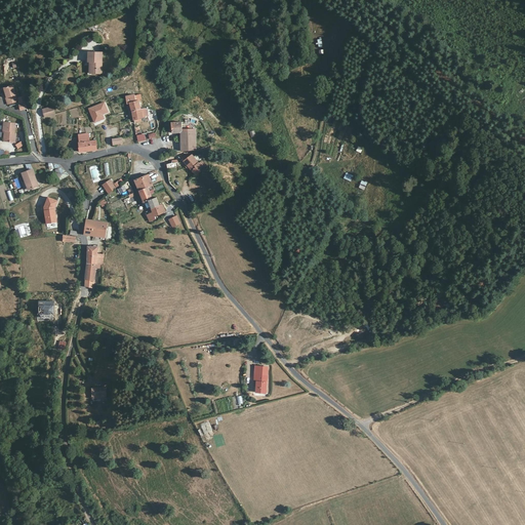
[(96,75),(107,75),(110,53),(98,51),(97,61),(94,61),(94,65),(96,66),(94,77),(96,78),(96,75)]
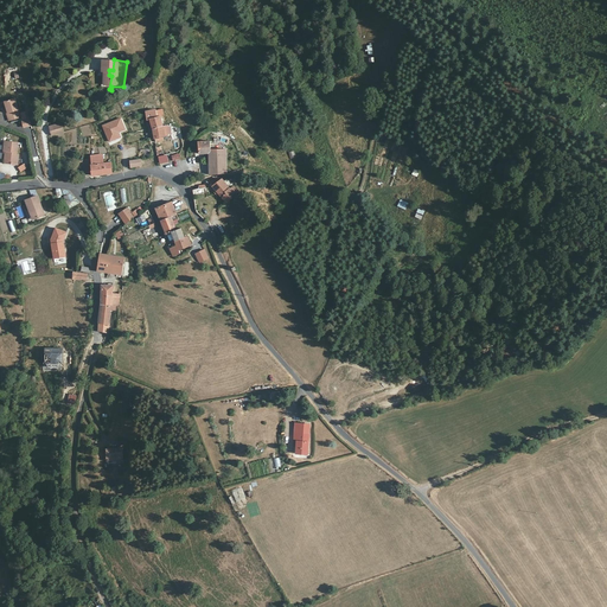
[(19,98),(10,102),(14,121),(24,119),(19,98)]
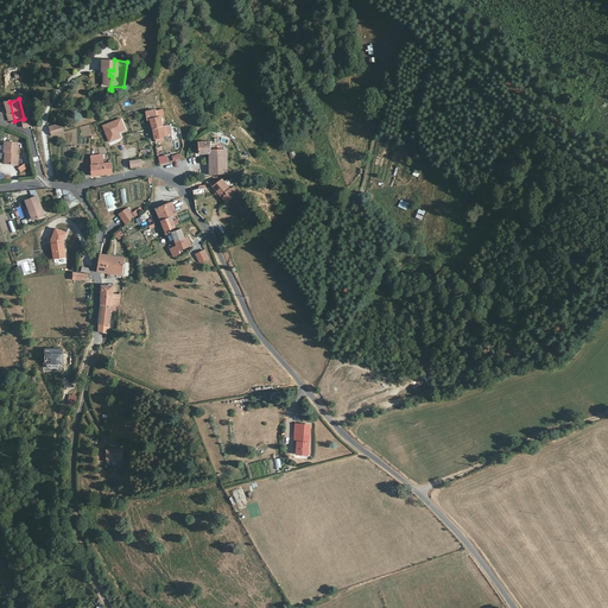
[(156,130),(168,127),(165,118),(162,118),(159,112),(150,113),(151,121),(153,120),(154,126),(156,130)]
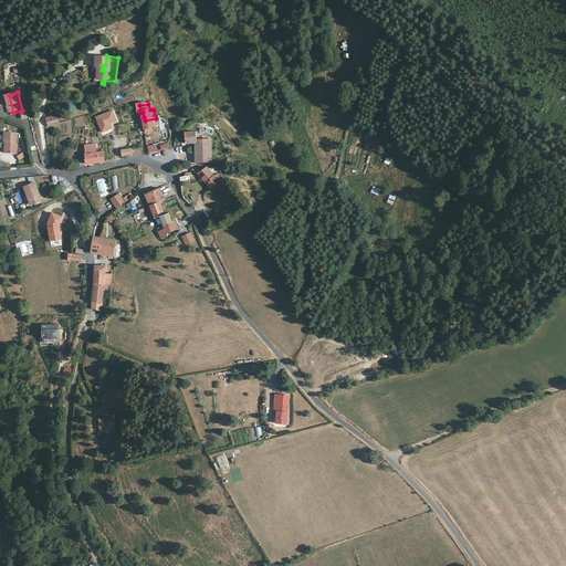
[(103,134),(114,128),(112,124),(118,122),(113,109),(96,117),(103,134)]
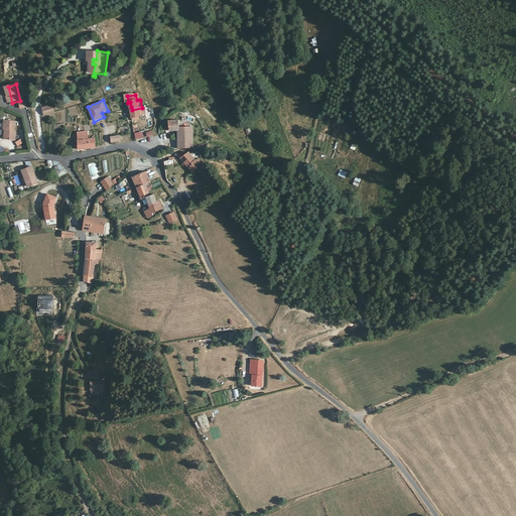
[(43,116),(55,113),(53,105),(41,108),(43,116)]
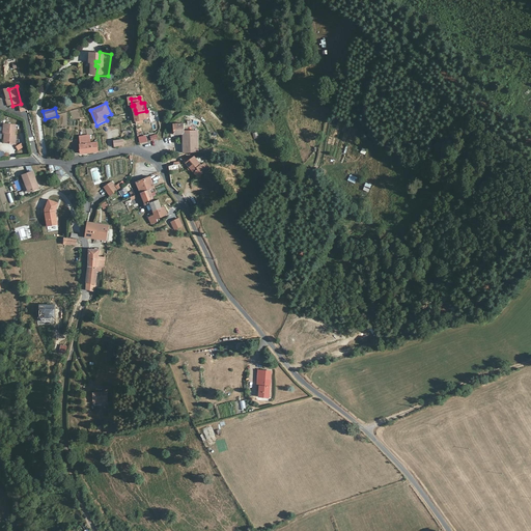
[(151,119),(149,110),(146,111),(136,113),(137,121),(144,120),(151,119)]
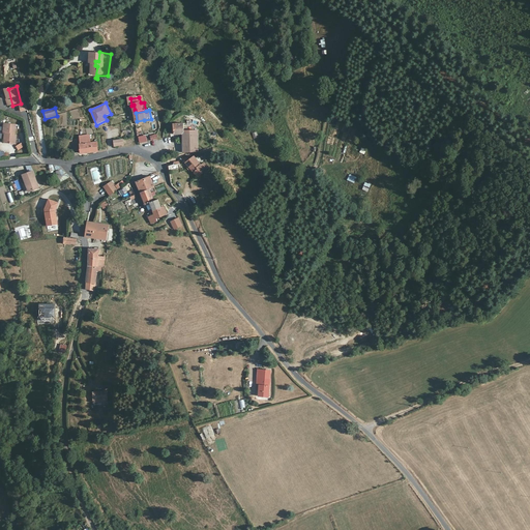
[(182,136),(183,153),(198,151),(198,131),(183,131),(183,123),(173,124),(174,136),(182,136)]
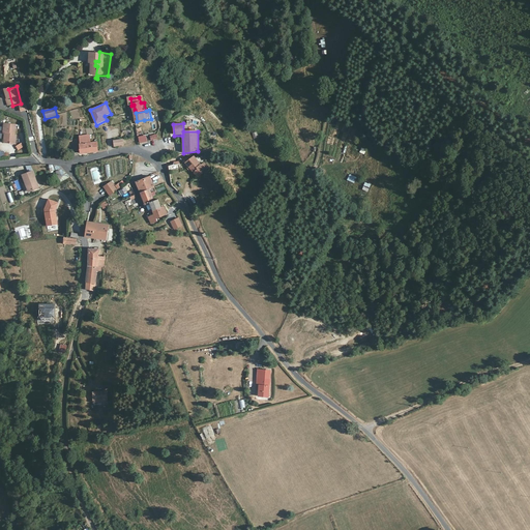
[(19,125),(7,124),(6,134),(8,134),(8,136),(7,144),(13,144),(13,145),(19,146),(20,136),(18,136),(19,125)]
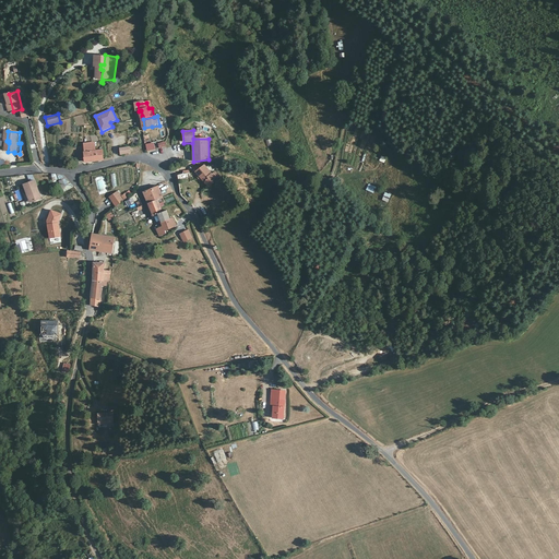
[(106,151),(105,151),(98,152),(87,153),(88,163),(107,161),(106,151)]
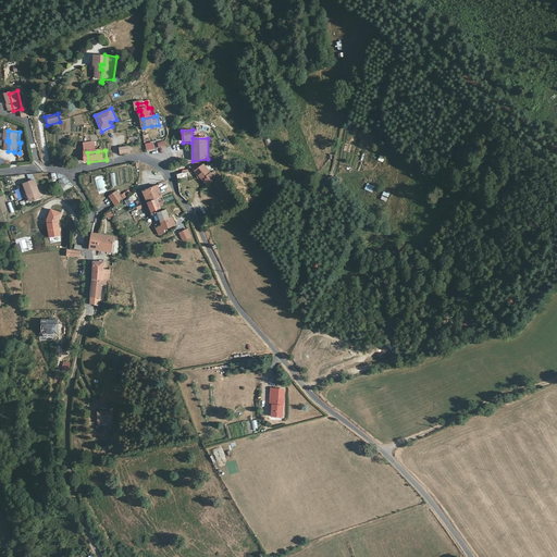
[(212,174),(203,165),(200,168),(198,165),(192,169),(194,173),(196,172),(209,186),(219,176),(214,172),(212,174)]
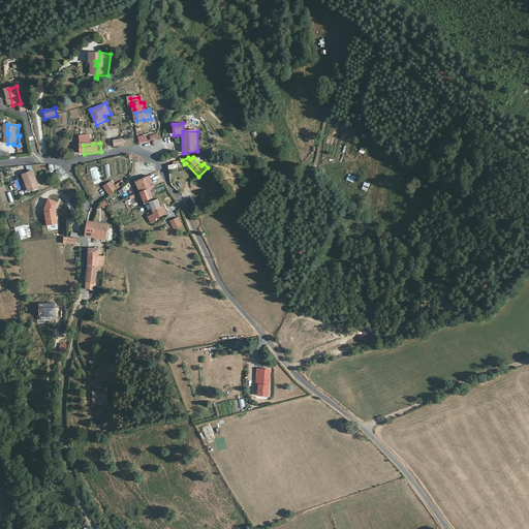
[(62,180),(68,177),(60,164),(55,167),(62,180)]
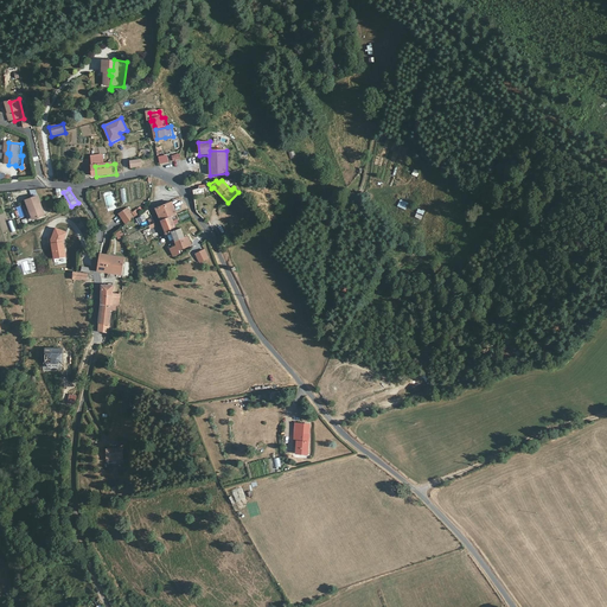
[(114,191),(103,193),(108,211),(119,209),(114,191)]
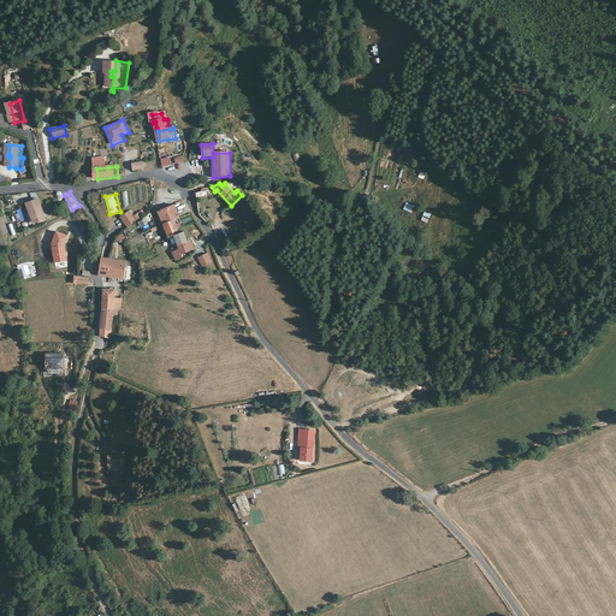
[(29,201),(31,212),(35,211),(39,221),(49,218),(42,197),(29,201)]
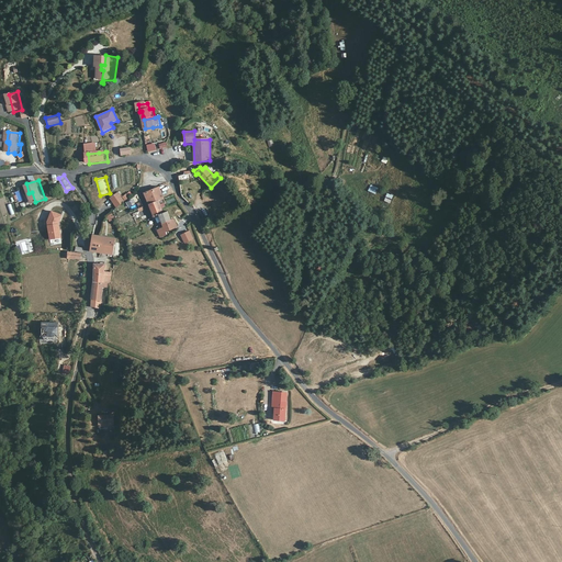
[(370,184),(368,191),(375,194),(379,188),(370,184)]
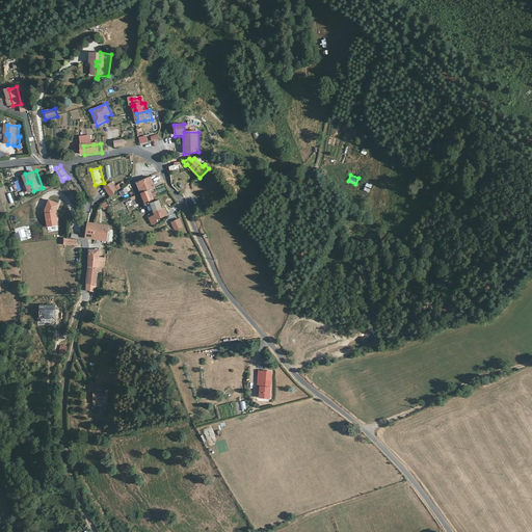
[(19,181),(14,183),(18,191),(23,189),(19,181)]
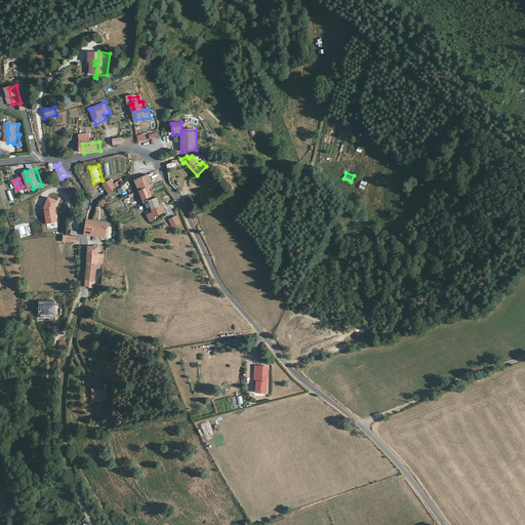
[(148,178),(136,183),(140,193),(149,190),(152,189),(148,178)]
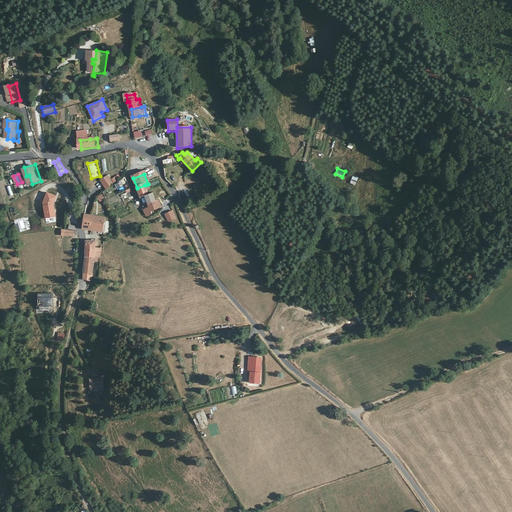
[(99,180),(105,189),(118,180),(116,176),(111,179),(108,175),(99,180)]
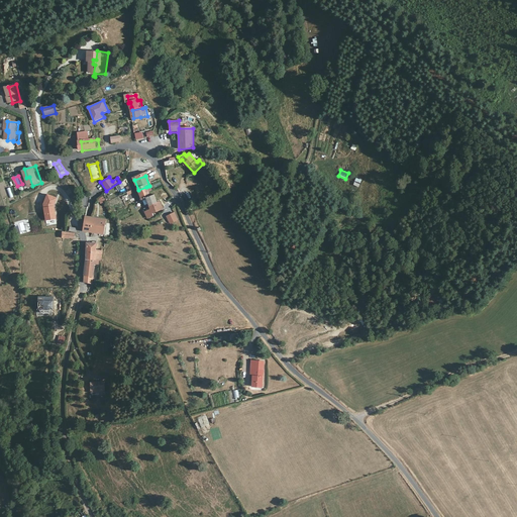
[(355,178),(353,185),(359,187),(362,180),(355,178)]
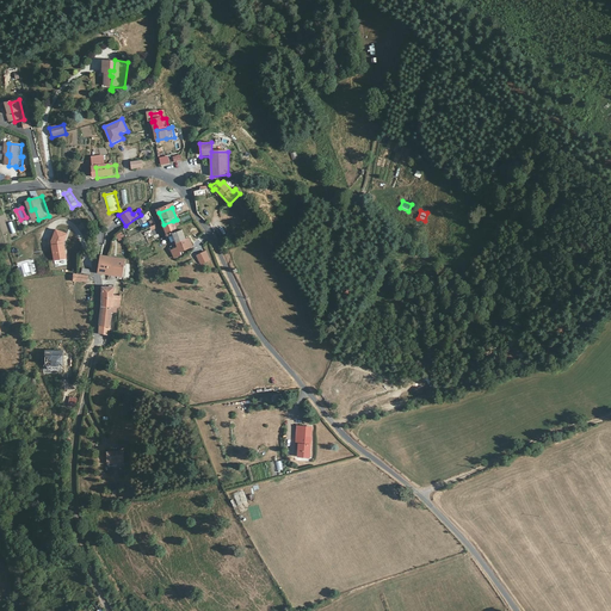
[(155,229),(154,216),(148,217),(148,215),(142,215),(142,222),(149,221),(150,229),(155,229)]
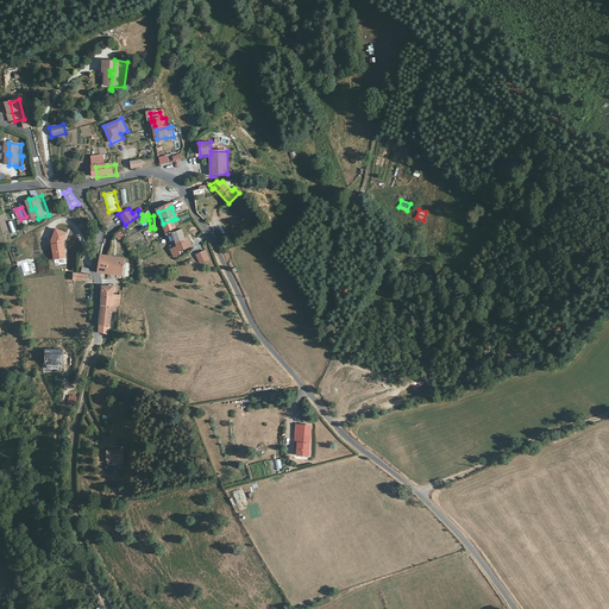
[(173,220),(163,224),(168,238),(173,236),(177,234),(177,231),(173,220)]
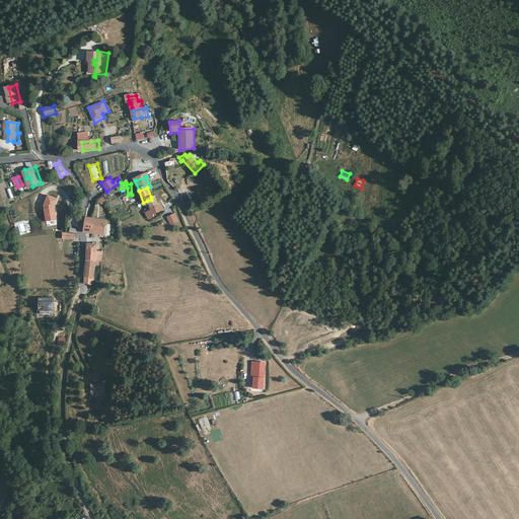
[(158,194),(151,197),(151,200),(155,198),(162,215),(166,213),(158,194)]
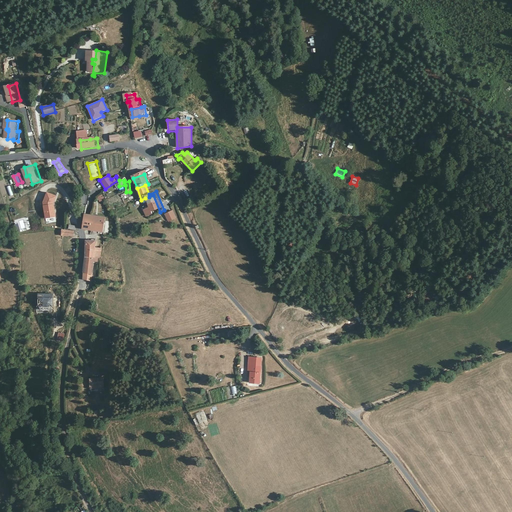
[(57,218),(55,193),(44,194),(46,219),(57,218)]
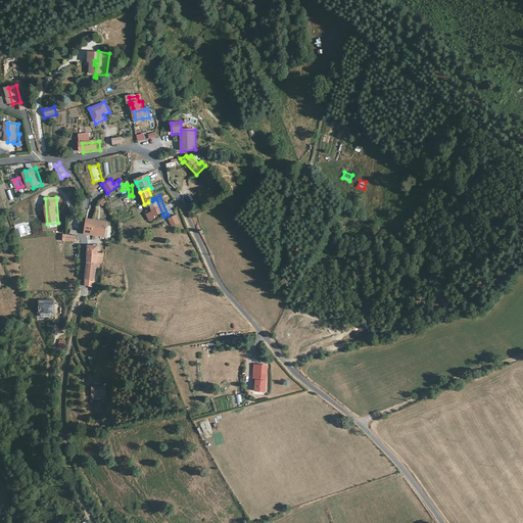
[(150,218),(151,223),(155,221),(155,220),(163,217),(156,199),(152,201),(148,202),(153,216),(150,218)]
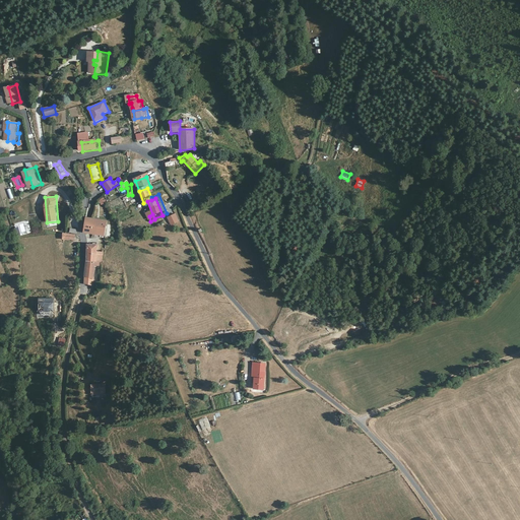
[(170,225),(179,221),(176,213),(167,217),(170,225)]
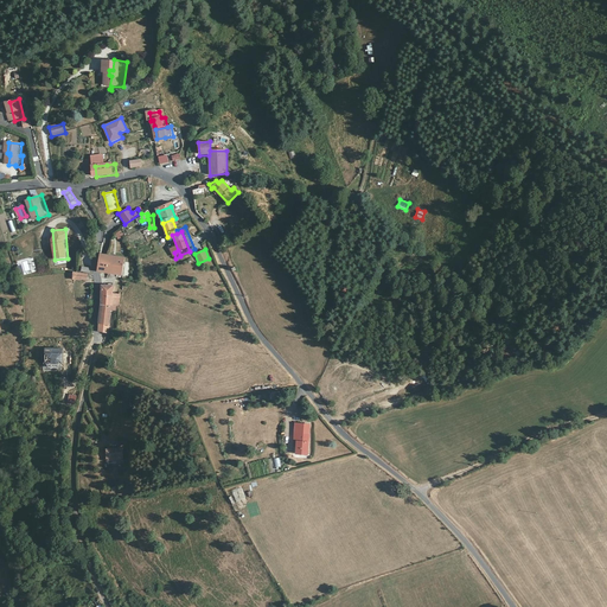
[(20,275),(36,270),(32,257),(17,261),(20,275)]
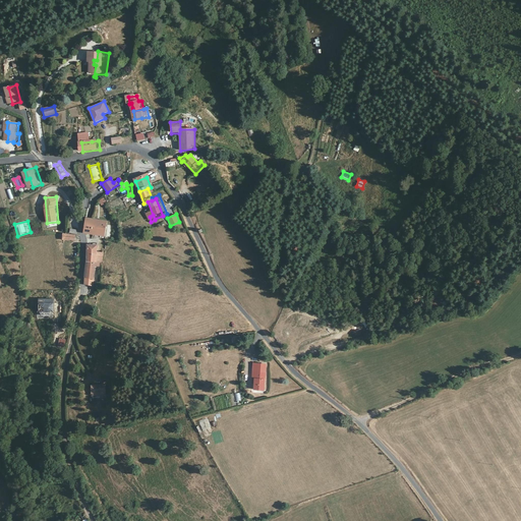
[(107,225),(87,221),(84,233),(85,236),(106,239),(106,236),(107,226),(107,225)]
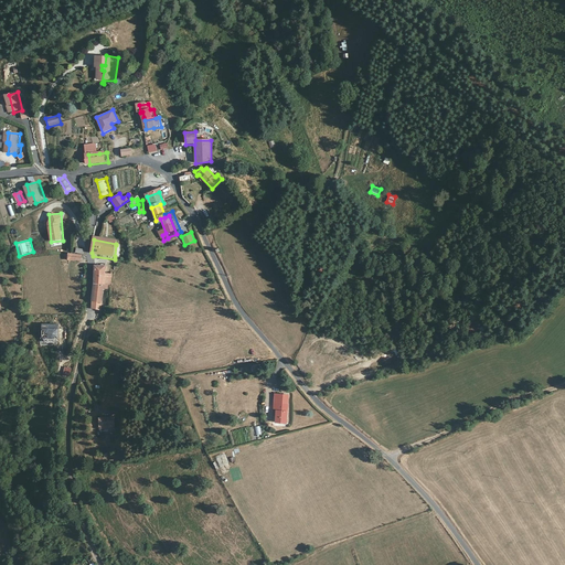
[(105,268),(95,267),(95,287),(105,287),(105,286),(106,275),(105,268)]
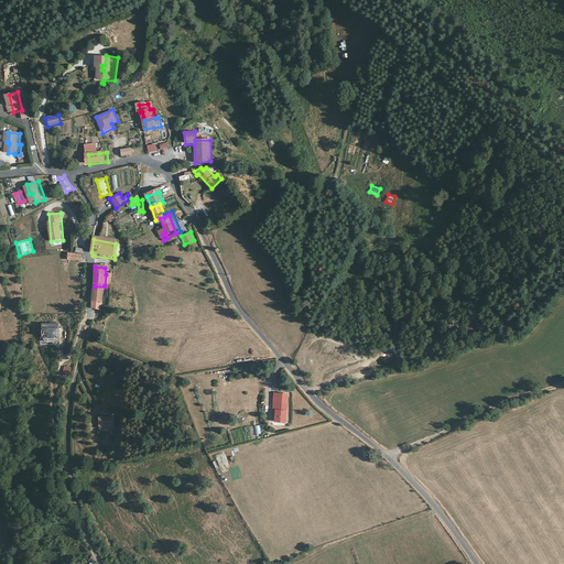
[(105,286),(95,286),(93,303),(102,303),(105,293),(105,286)]
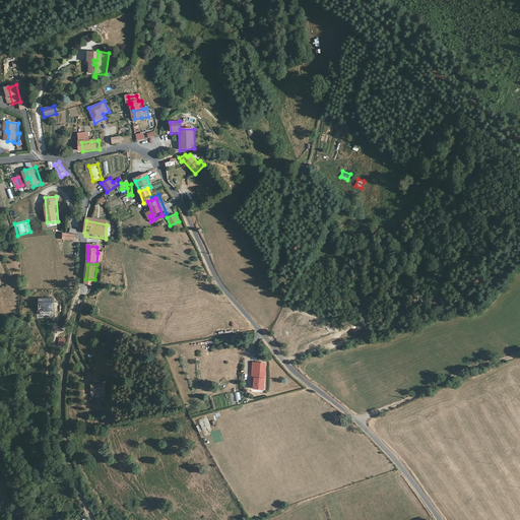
[(254,369),(254,376),(257,376),(256,382),(256,387),(265,388),(267,370),(254,369)]
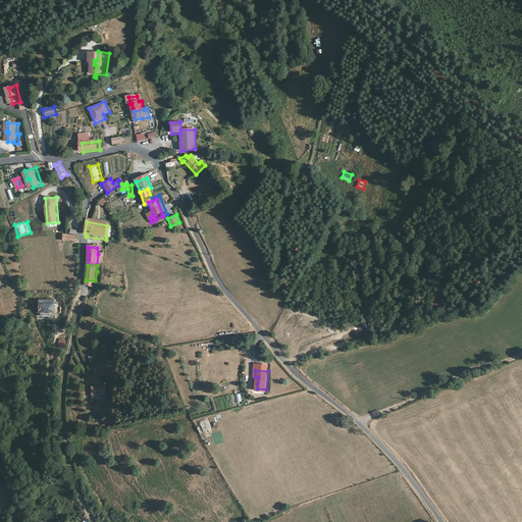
[(99,383),(101,390),(104,390),(104,396),(109,395),(108,382),(99,383)]
